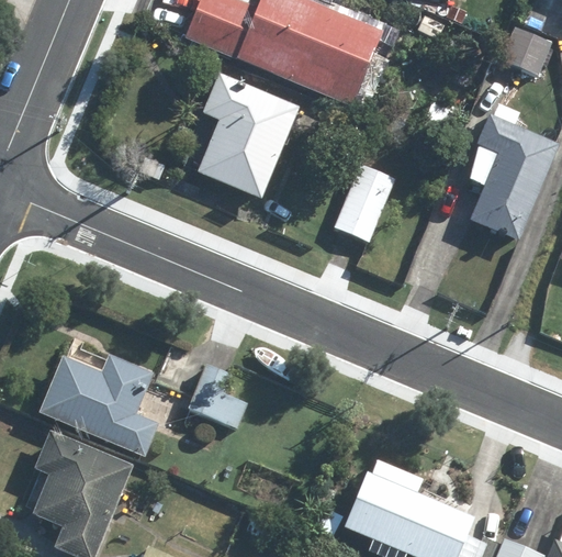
[(259,0),(257,7),(240,0),(199,0),(184,35),(353,106),(384,32),(306,0),(259,0)]
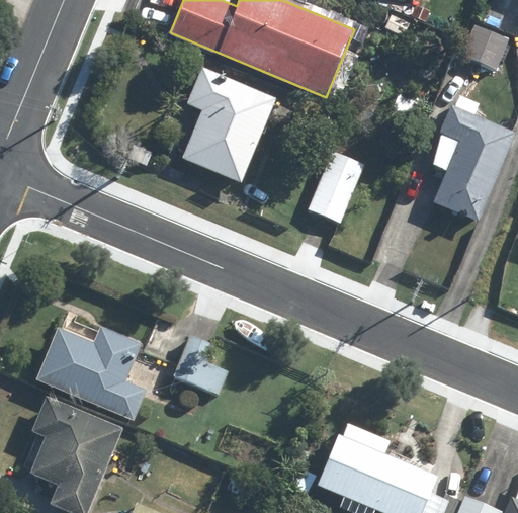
[(497,69),(510,35),(475,21),(460,55),(464,57),(497,69)]
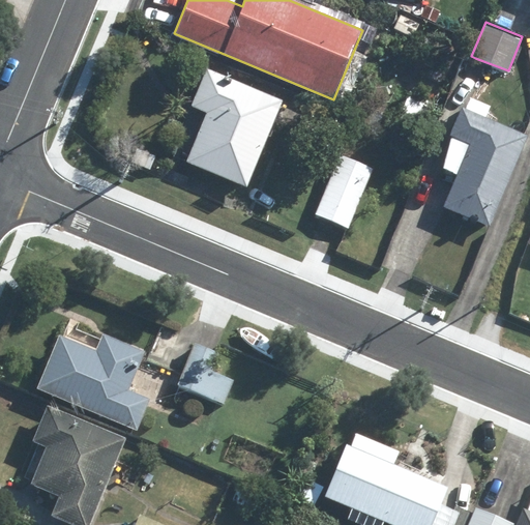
[(283,103),(207,70),(192,106),(207,112),(186,162),(246,187),(283,103)]
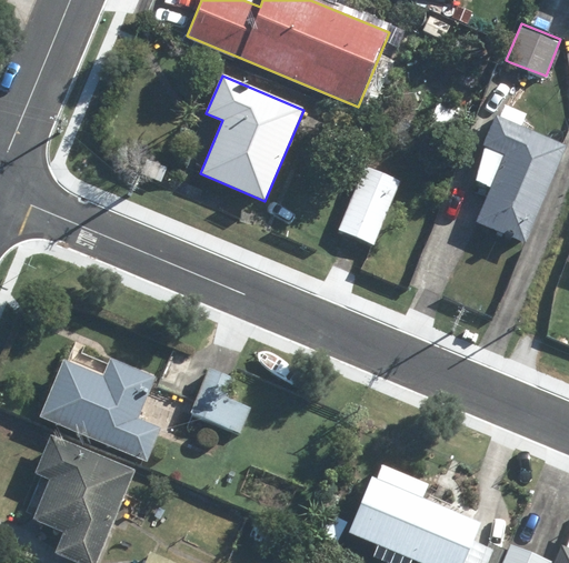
[(450,137),(461,106),(439,98),(428,129),(450,137)]
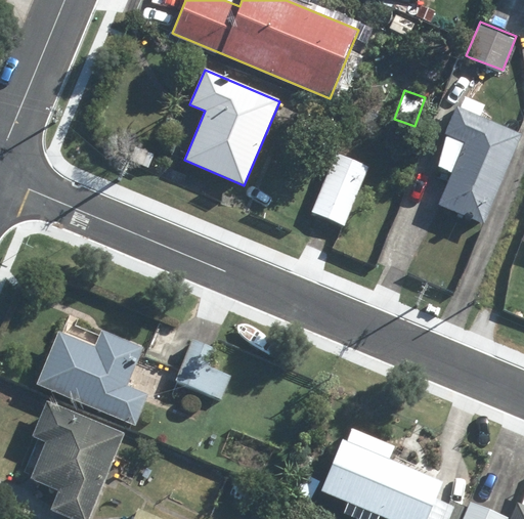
[(485,224),(522,133),(456,106),(444,134),(437,167),(451,172),(437,206),(485,224)]
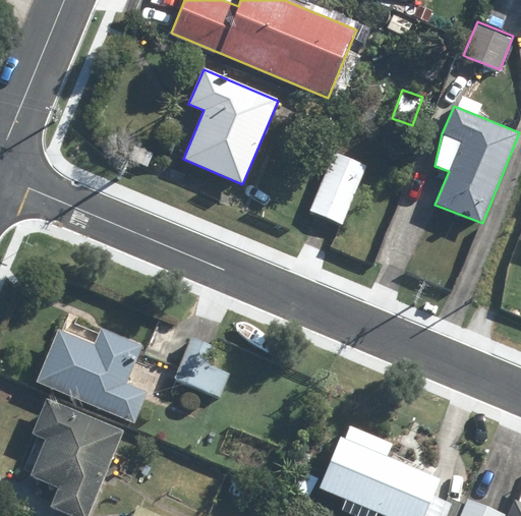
[(343,223),(367,163),(334,150),(309,210),(343,223)]
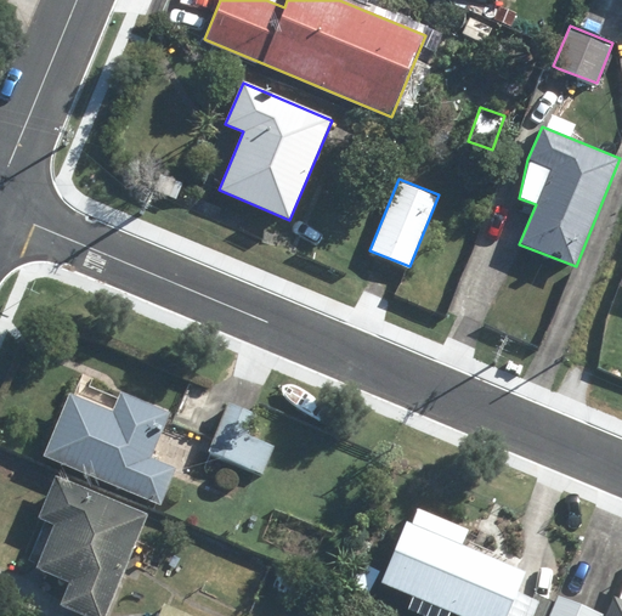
[(119,391),(111,410),(69,391),(41,456),(162,507),(177,469),(152,458),(170,413),(119,391)]
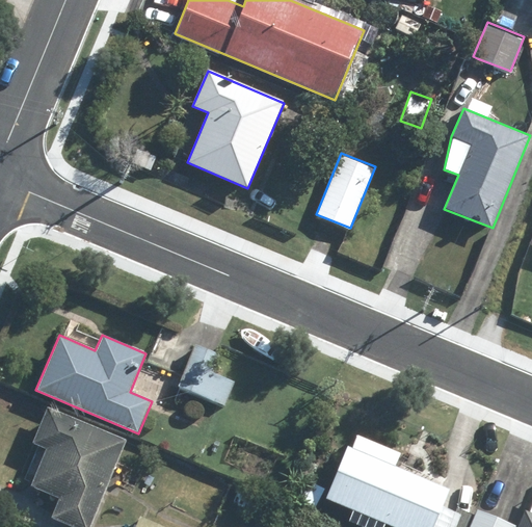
[(220,352),(194,342),(177,385),(227,404),(237,379),(213,369),(220,352)]
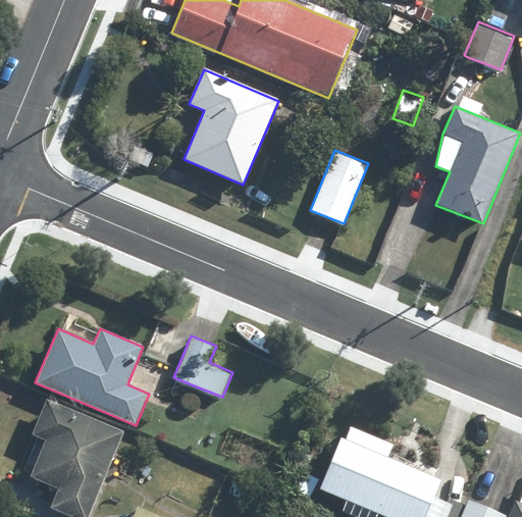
[(90,516),(125,431),(46,399),(32,432),(45,438),(30,476),(58,488),(50,509),(69,516),(90,516)]
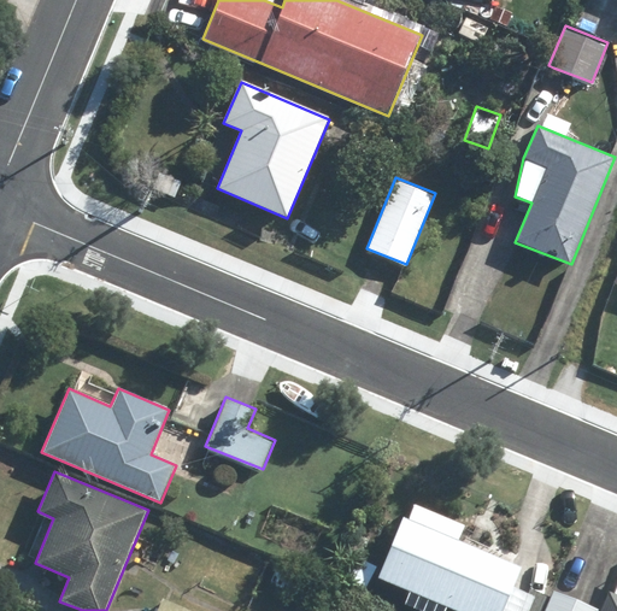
[(501,610),(521,567),(458,540),(464,524),(415,503),(407,520),(401,517),(376,577),(409,591),(403,604),(421,610),(444,610),(447,605),(460,610),(501,610)]
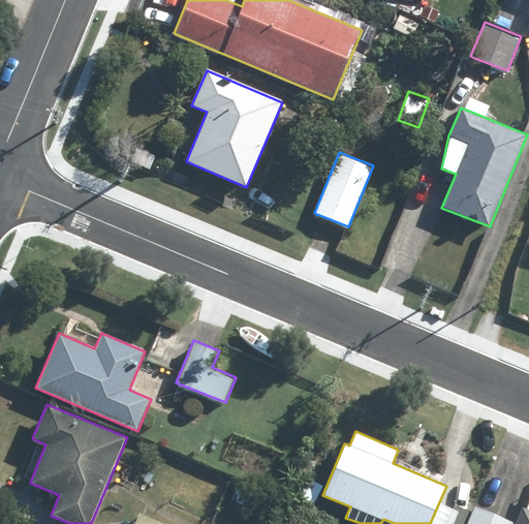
[(466,523),(472,510),(454,502),(443,523),(466,523)]
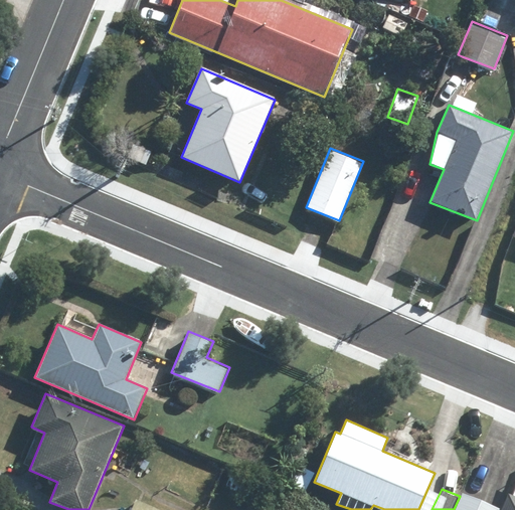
[(499,509),(500,508),(462,492),(460,496),(454,509),(499,509)]
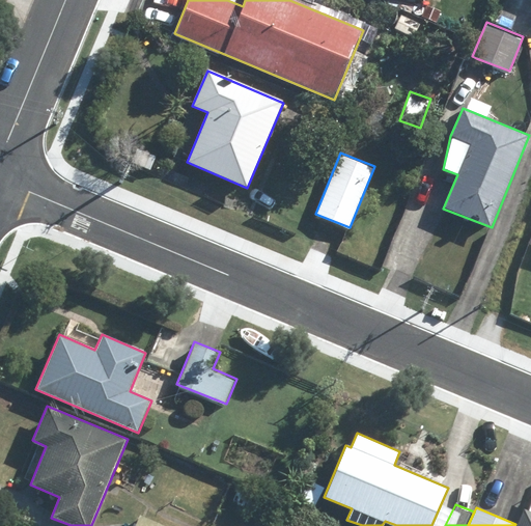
[(530,525),(530,510),(524,508),(515,525),(530,525)]
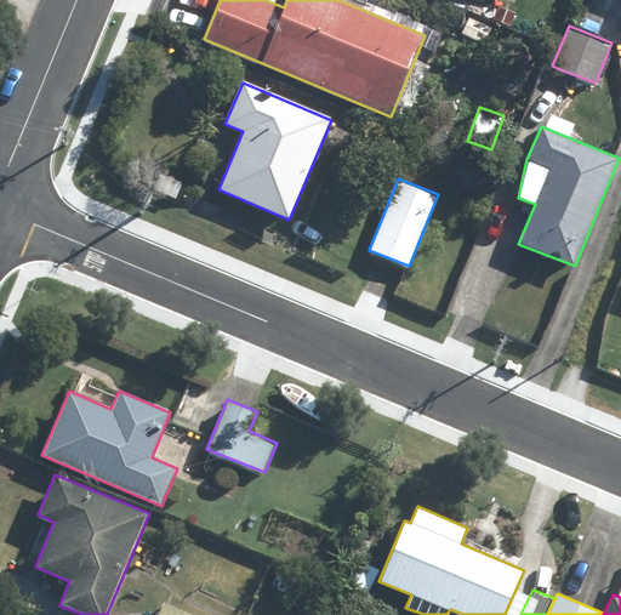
[(201,614),(161,598),(154,614),(201,614)]
